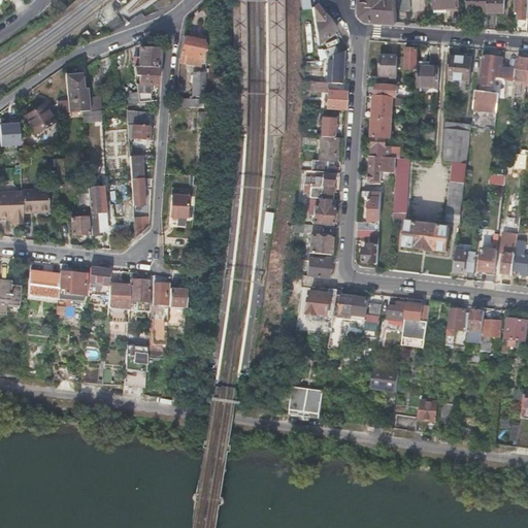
[(246,0),(233,0),(233,13),(236,135),(249,135),(249,73),(246,0)]
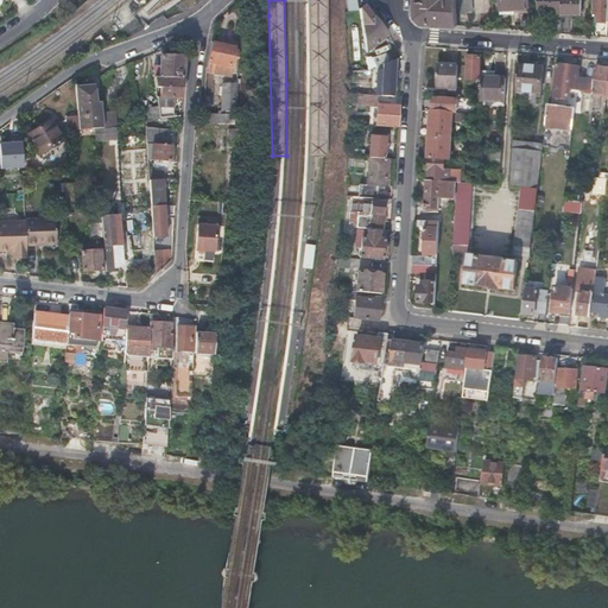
[(325,0),(309,0),(310,71),(310,157),(317,157),(325,157),(327,68),(325,0)]
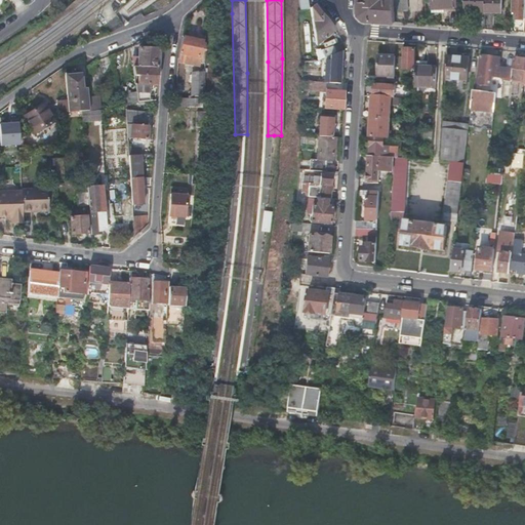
[(307,0),(306,0),(298,1),(299,9),(309,8),(307,0)]
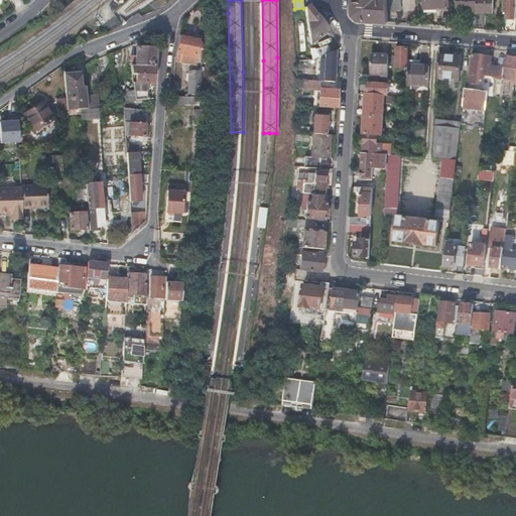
[(359,19),(387,21),(387,11),(386,0),(353,0),(353,4),(353,13),(359,19)]
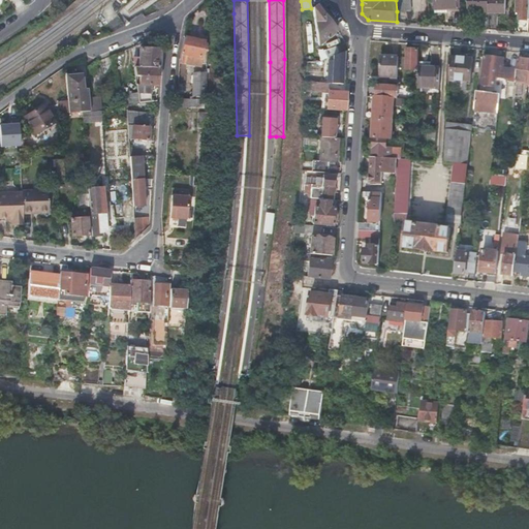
[(396,0),(397,11),(410,11),(409,0),(396,0)]
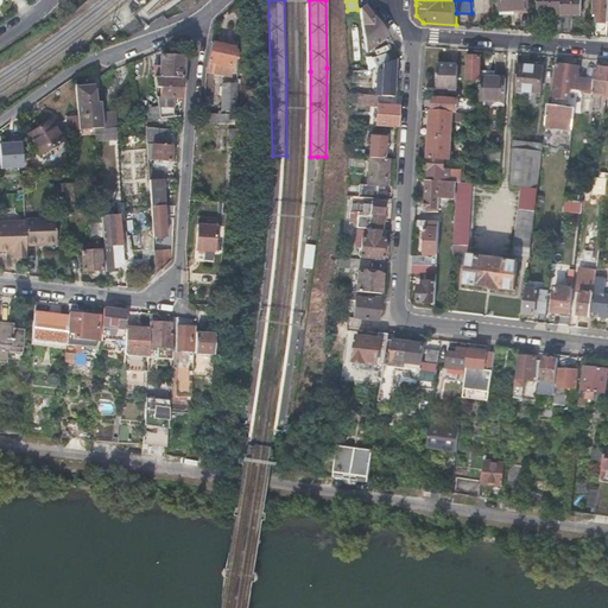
[(538,0),(538,12),(581,13),(580,0),(538,0)]
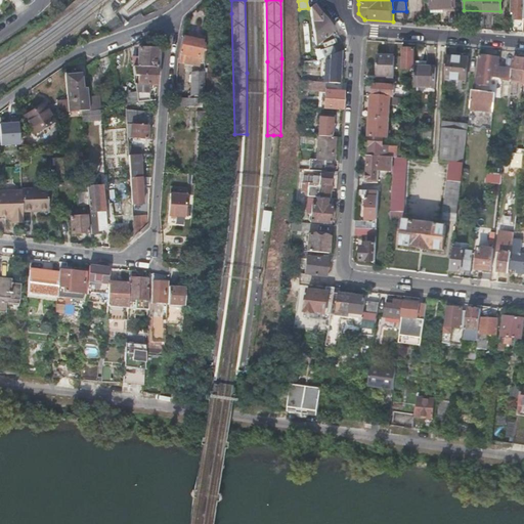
[(514,16),(523,16),(523,15),(523,0),(511,0),(511,9),(514,9),(514,16)]
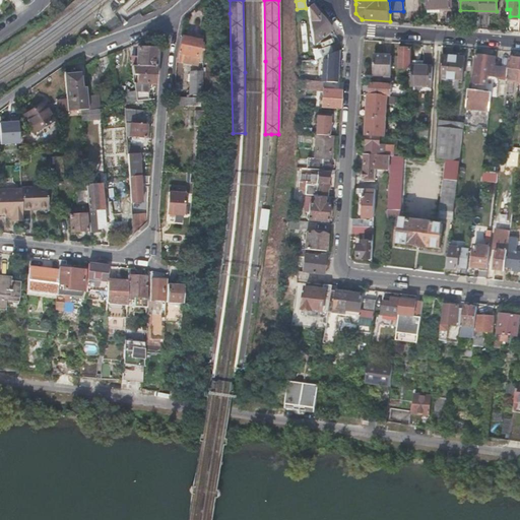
[(307,6),(313,44),(331,29),(311,3),(307,6)]
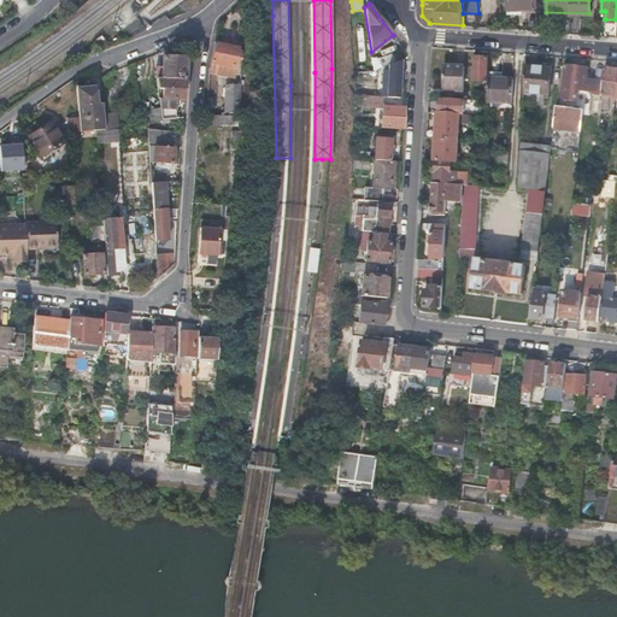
[(236,48),(215,42),(210,66),(209,68),(231,72),(236,48)]
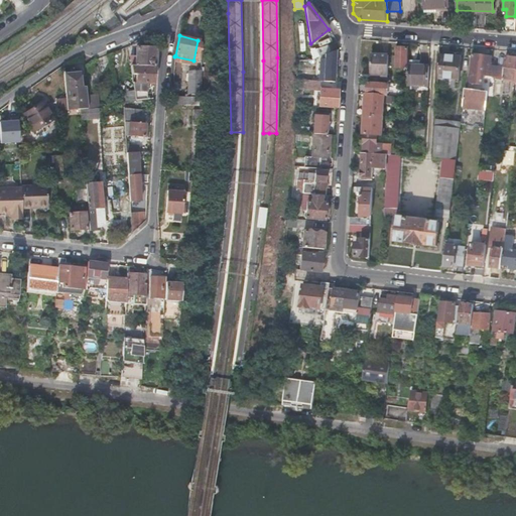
[(317,50),(320,55),(333,50),(331,44),(317,50)]
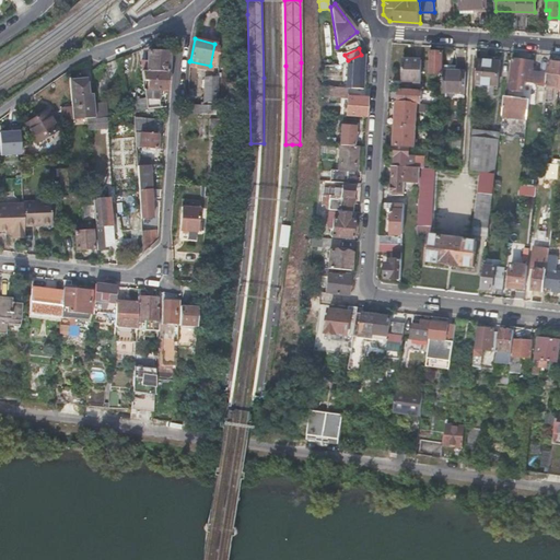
[(147,60),(140,60),(141,69),(167,71),(170,51),(147,49),(147,60)]
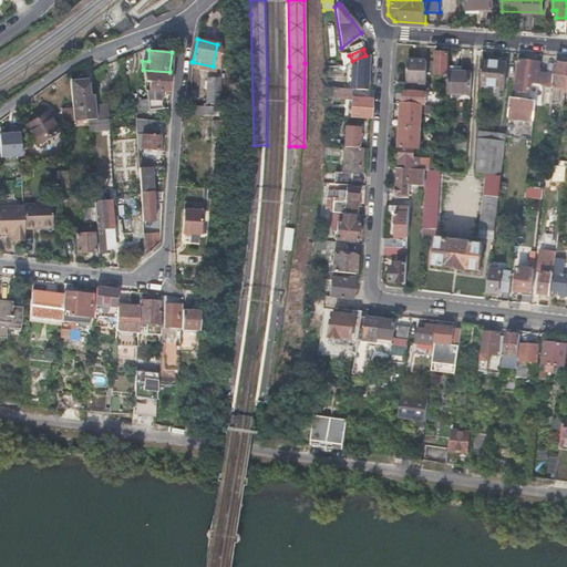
[(449,75),(449,66),(449,53),(435,52),(434,74),(449,75)]
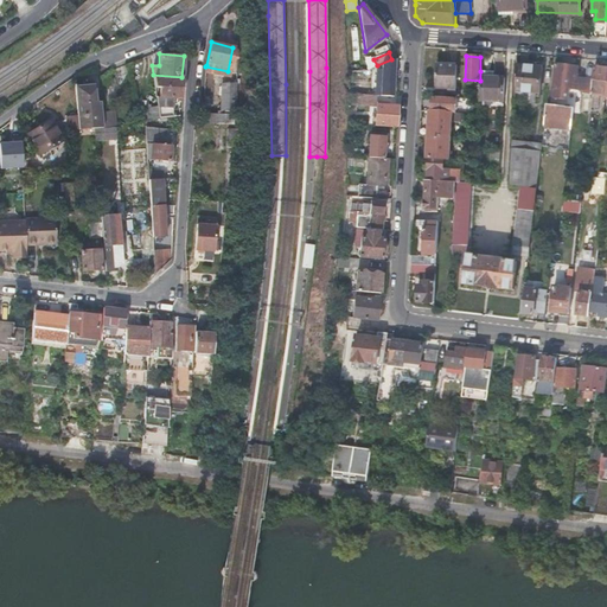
[(579,66),(554,63),(551,85),(576,89),(579,66)]
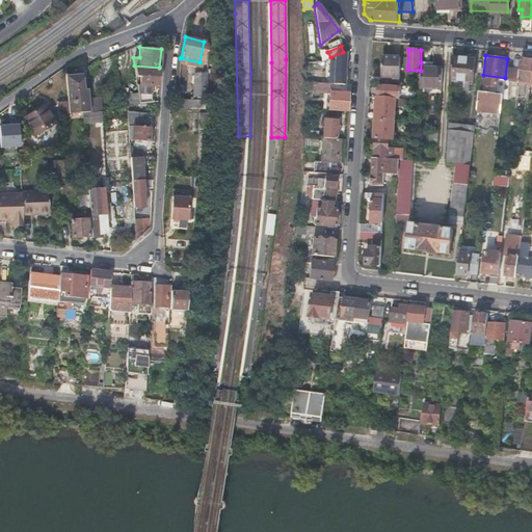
[(383,56),(382,77),(400,77),(401,56),(383,56)]
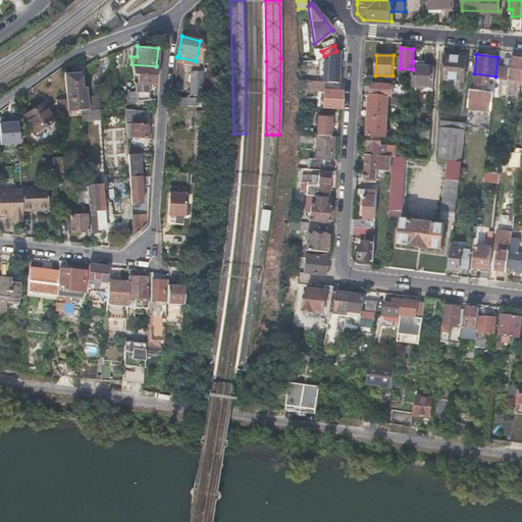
[(466,58),(444,56),(444,62),(442,77),(464,80),(466,61),(466,58)]
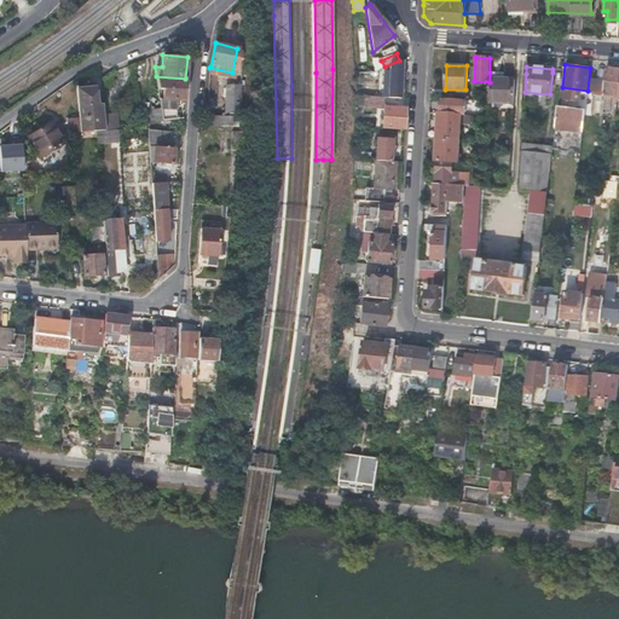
[(603,96),(617,98),(618,80),(618,69),(607,68),(606,80),(603,96)]
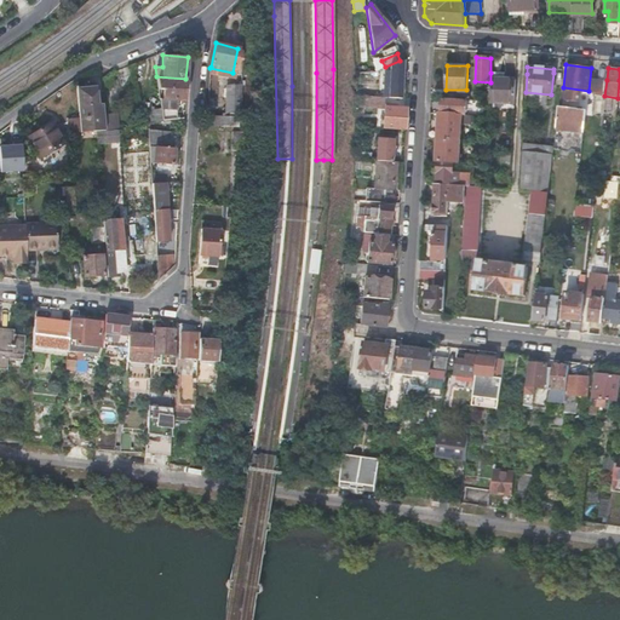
[(391,70),(389,98),(401,99),(403,72),(391,70)]
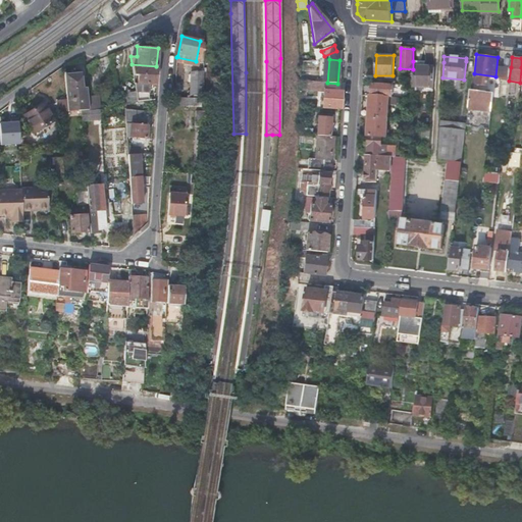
[(412,87),(434,88),(434,67),(426,67),(426,61),(413,61),(413,69),(412,87)]
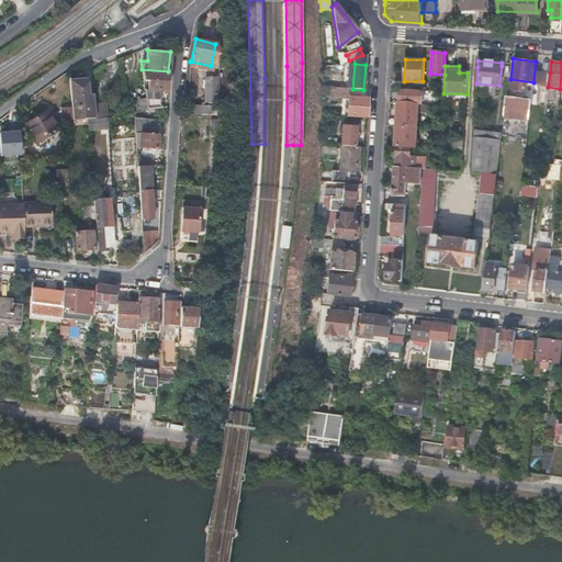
[(147,89),(158,89),(167,90),(168,71),(142,69),(143,80),(148,80),(147,89)]
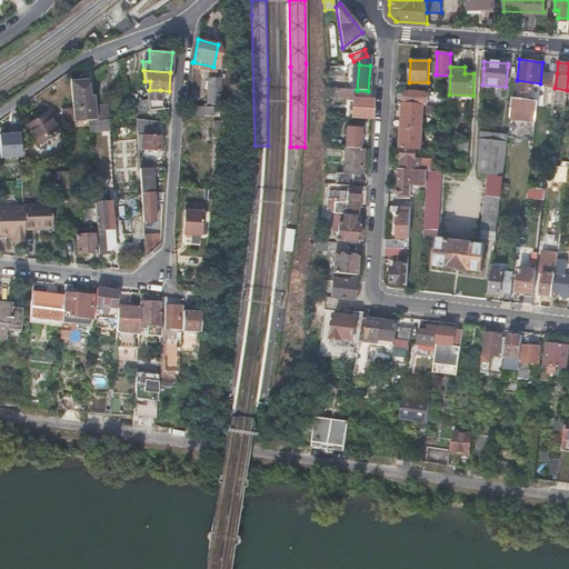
[(545,88),(555,89),(555,88),(557,73),(547,72),(545,88)]
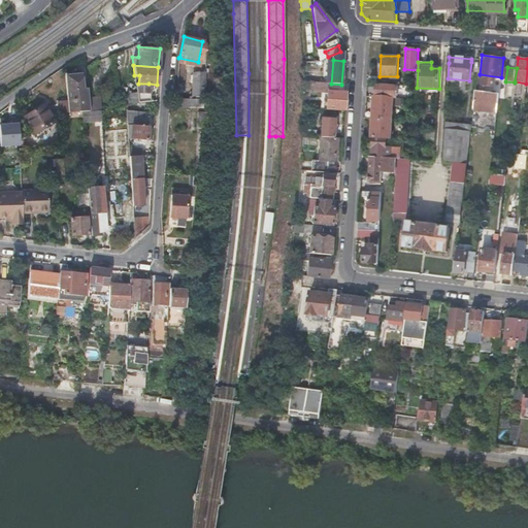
[(204,93),(204,70),(193,70),(192,93),(204,93)]
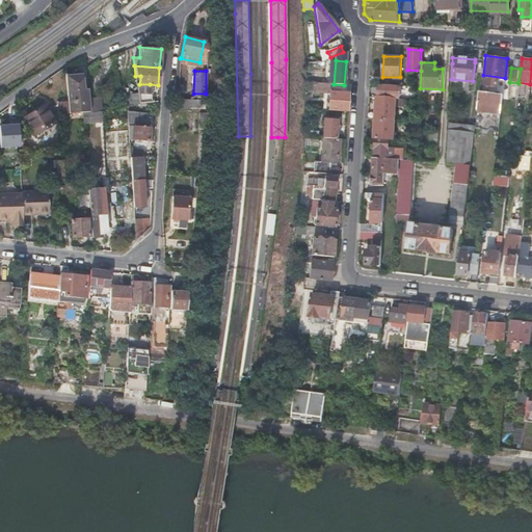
[(70,112),(90,110),(89,98),(88,89),(83,90),(82,72),(65,74),(68,100),(70,112)]
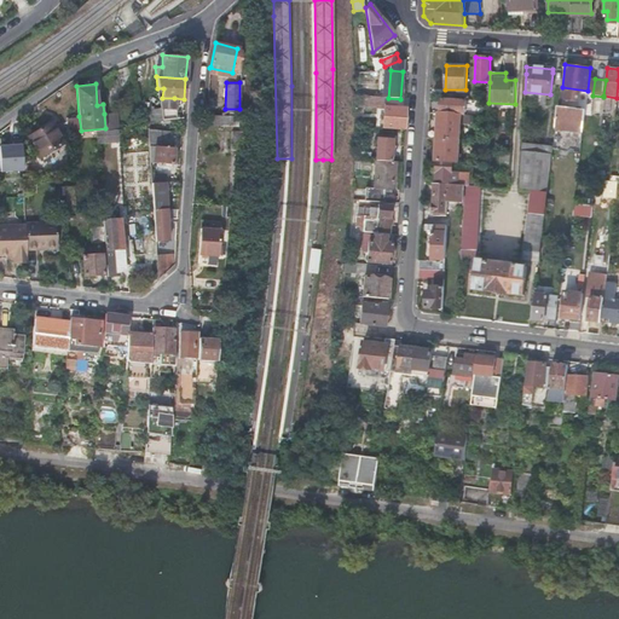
[(160,98),(162,119),(175,119),(177,109),(174,109),(174,98),(162,98),(160,98)]
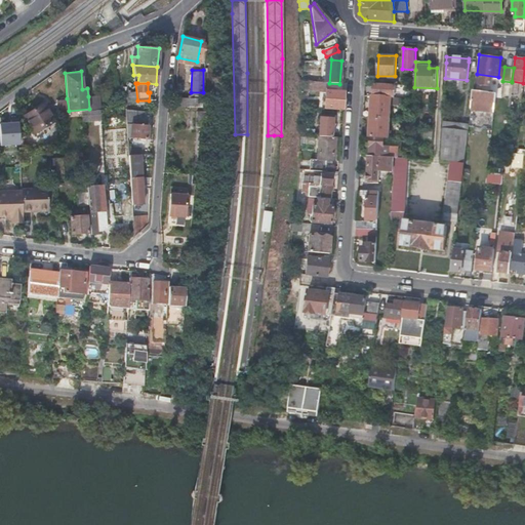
[(374,95),(392,97),(395,97),(396,84),(374,83),(374,95)]
